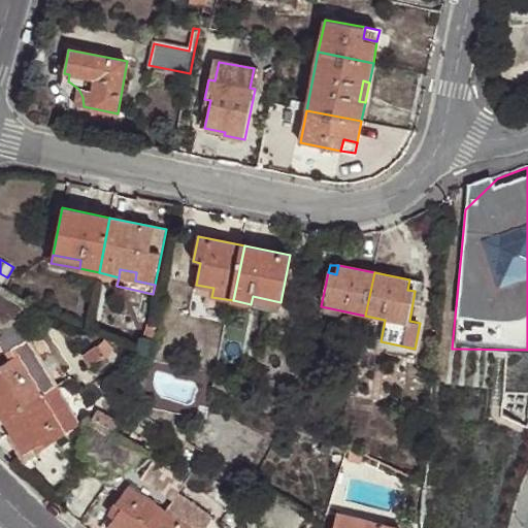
[(419,284),(409,279),(407,290),(415,291),(419,284)]
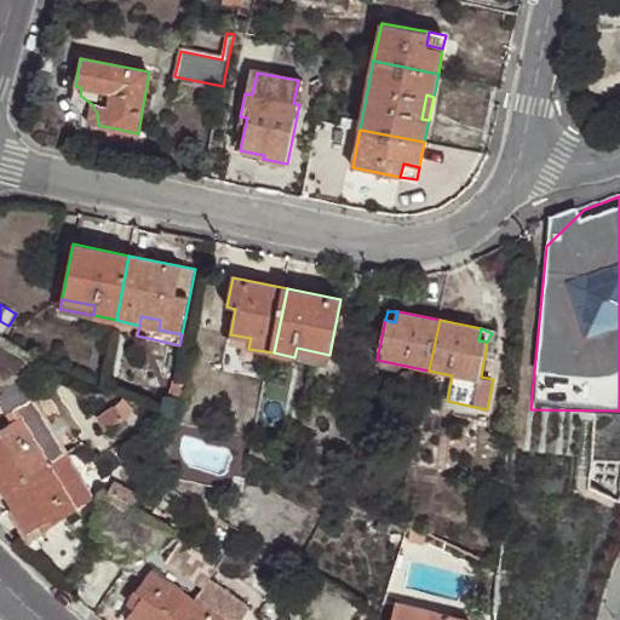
[(251,338),(230,334),(228,344),(248,349),(251,338)]
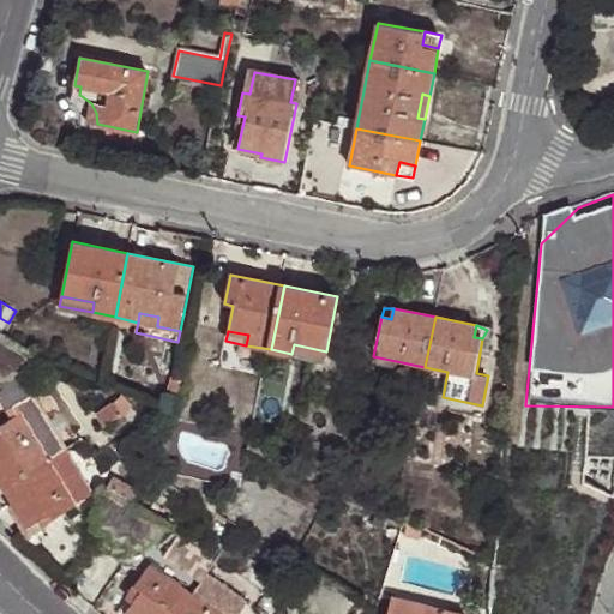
[(0,384),(23,377),(30,363),(37,361),(40,355),(2,335),(0,332),(0,384)]
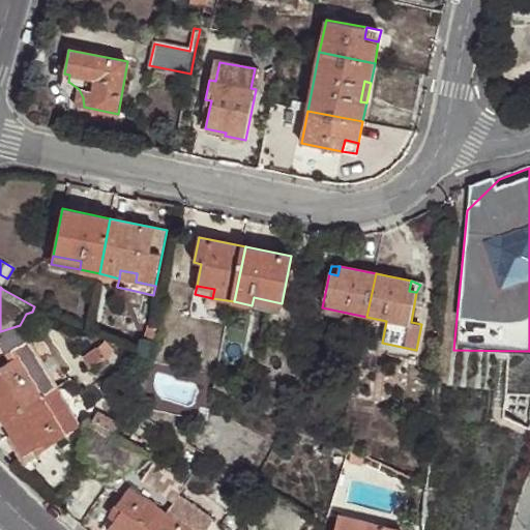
[(282,303),(254,297),(252,305),(281,312),(282,303)]
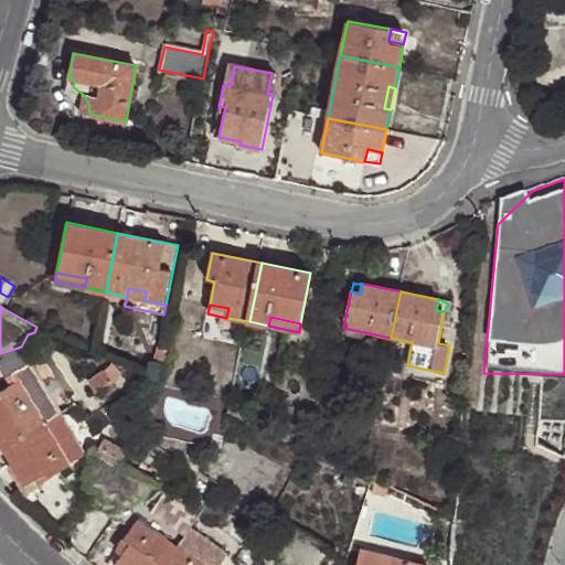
[(43,425),(60,414),(29,364),(12,374),(17,382),(43,425)]
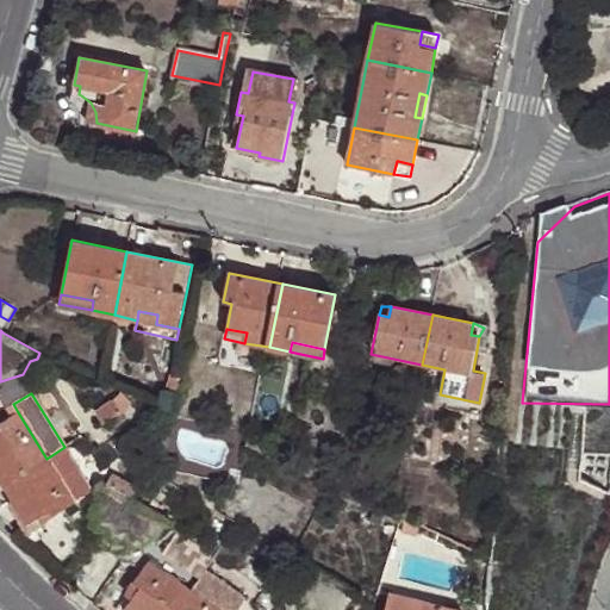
[(103,419),(129,404),(120,393),(95,410),(103,419)]
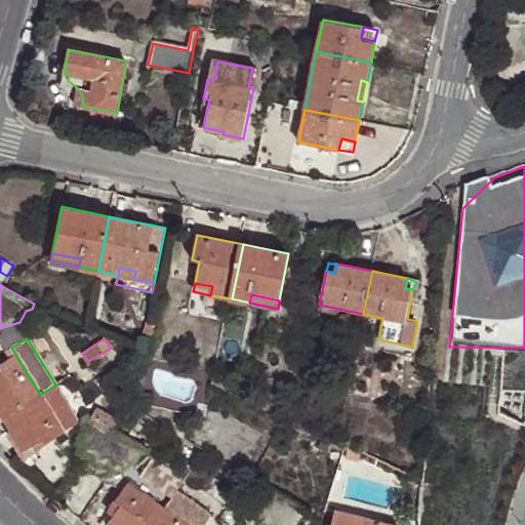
[(4,352),(8,359),(15,355),(11,348),(4,352)]
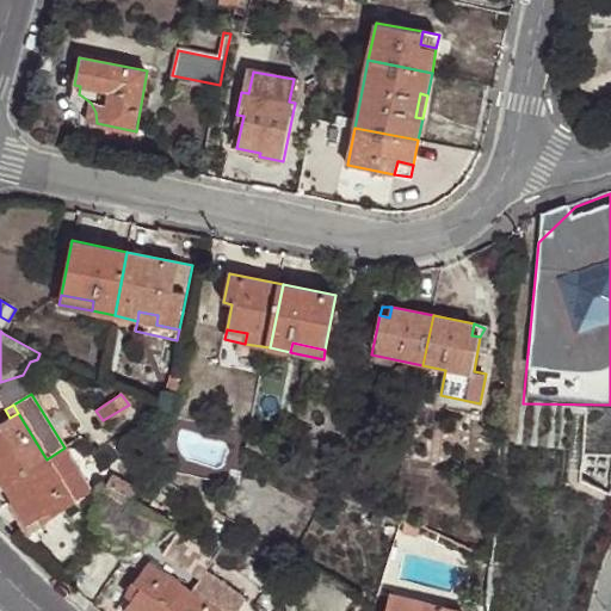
[(0,481),(2,485),(47,460),(18,413),(10,418),(0,424),(0,481)]
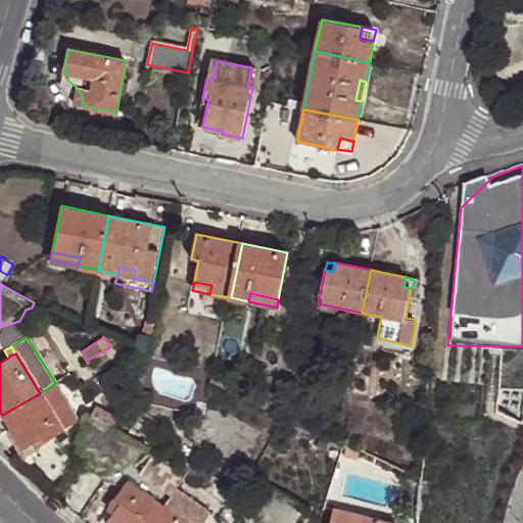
[(79,421),(55,383),(40,393),(62,431),(79,421)]
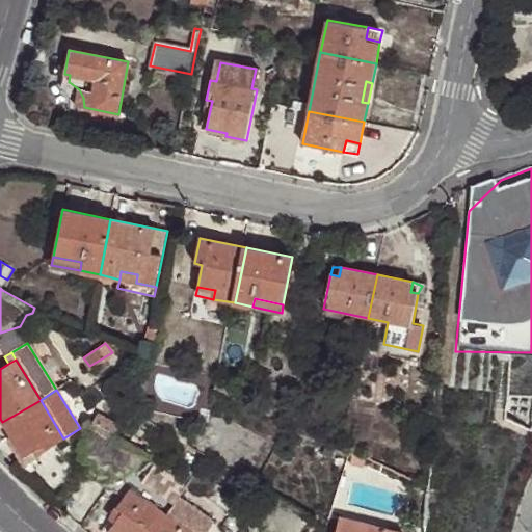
[(63,439),(41,400),(2,422),(10,436),(23,457),(32,452),(34,455),(40,452),(63,439)]
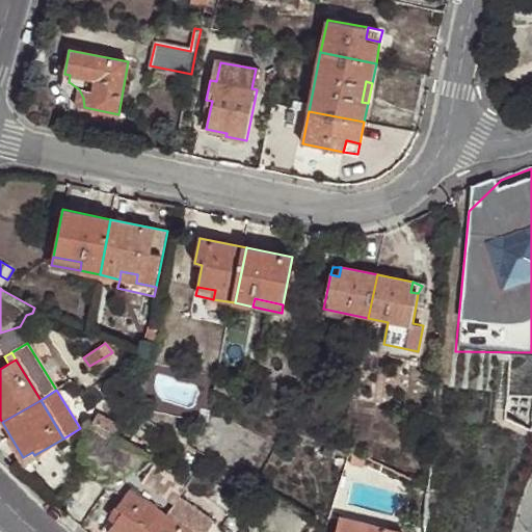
[(98,411),(94,419),(114,431),(118,424),(98,411)]
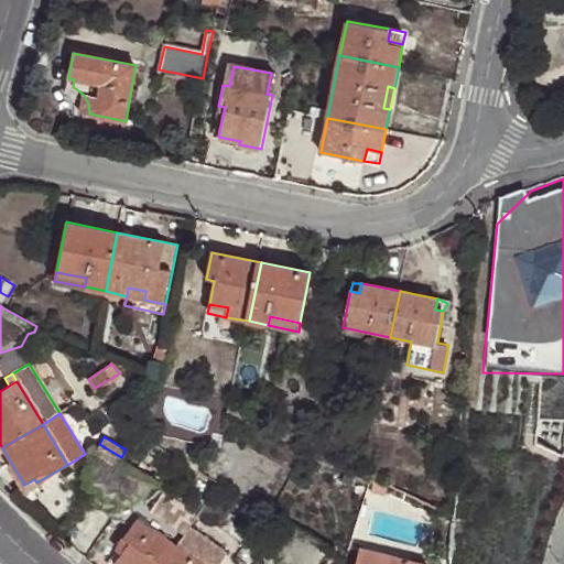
[(121,457),(99,444),(96,448),(98,456),(87,475),(95,500),(115,512),(147,497),(152,488),(160,485),(162,480),(121,457)]
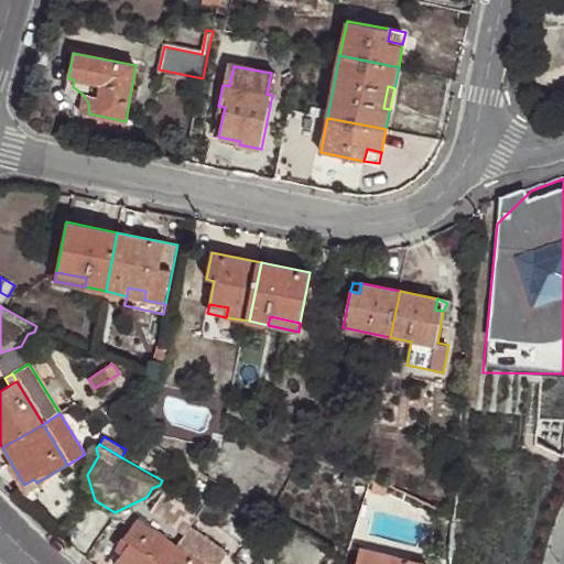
[(24,485),(11,463),(7,466),(29,501),(49,489),(42,479),(36,483),(34,479),(24,485)]
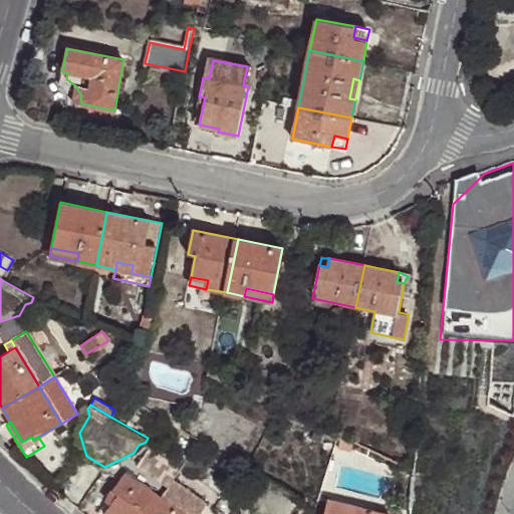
[(352,443),(339,437),(337,449),(350,452),(352,443)]
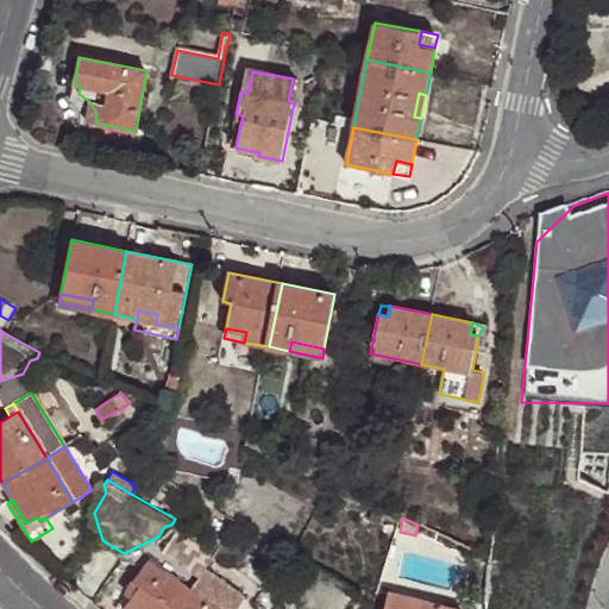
[(208,567),(215,557),(180,533),(173,545),(193,558),(208,567)]
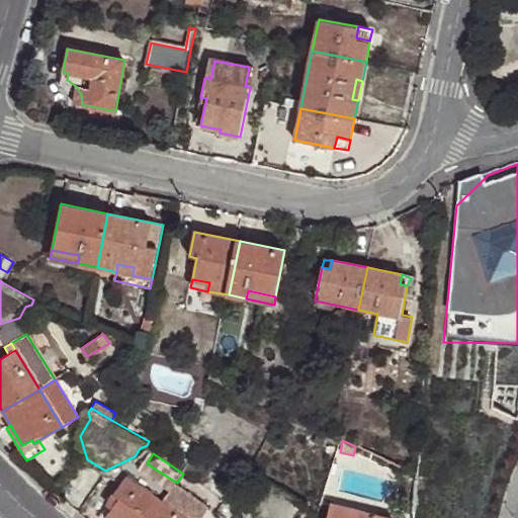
[(164,475),(147,463),(144,468),(160,479),(164,475)]
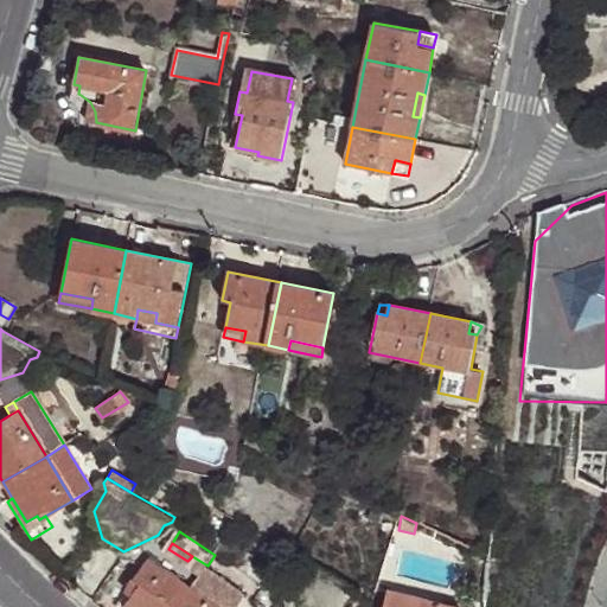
[(148,562),(128,595),(134,600),(128,606),(217,606),(192,590),(148,562)]
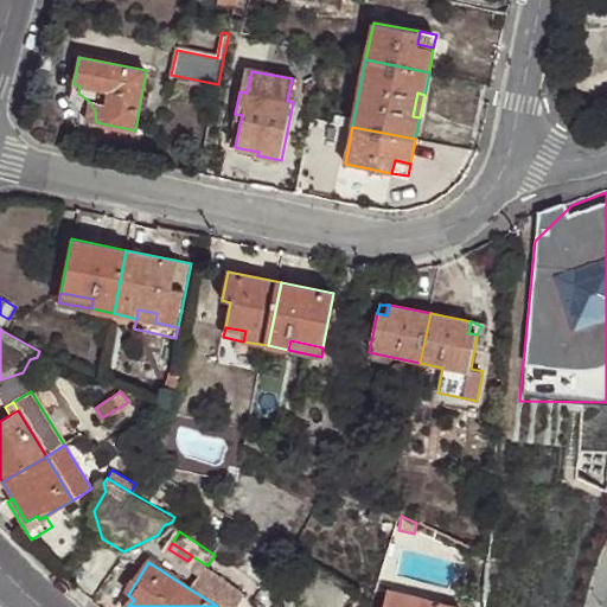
[(206,569),(192,590),(217,606),(240,606),(248,596),(206,569)]
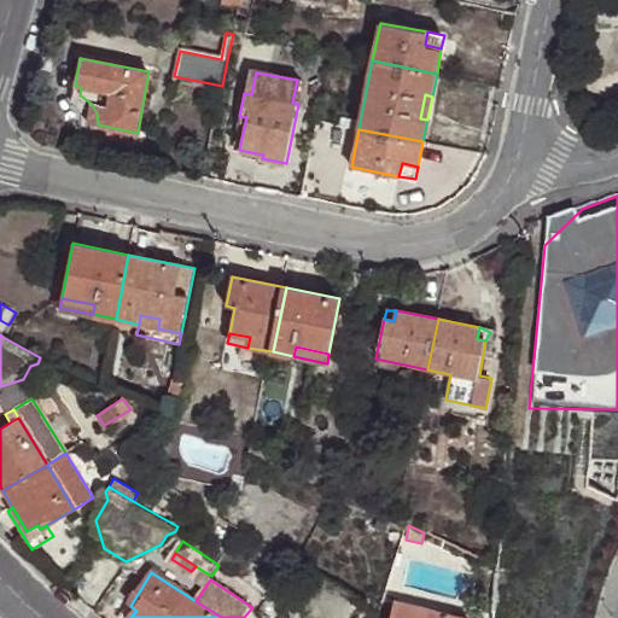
[(466,617),(467,616),(391,599),(386,617),(466,617)]
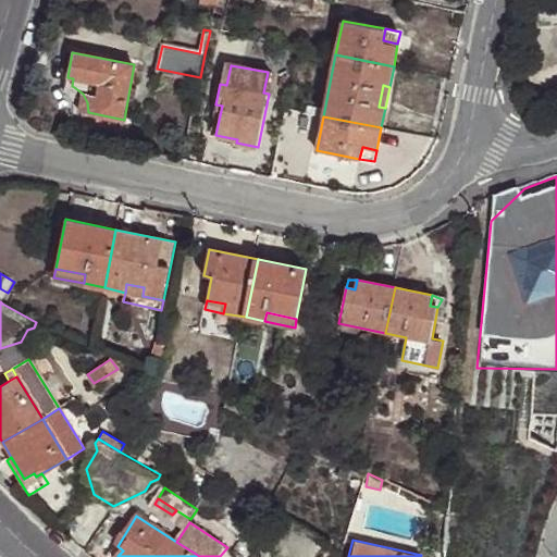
[(118,556),(123,551),(118,546),(110,556),(118,556)]
